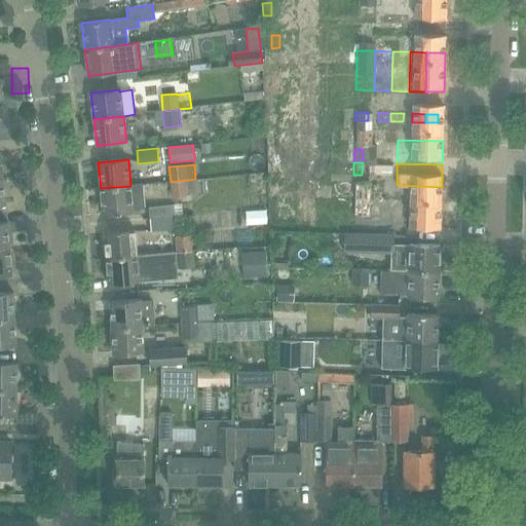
[(188,196),(187,180),(171,182),(172,198),(188,196)]
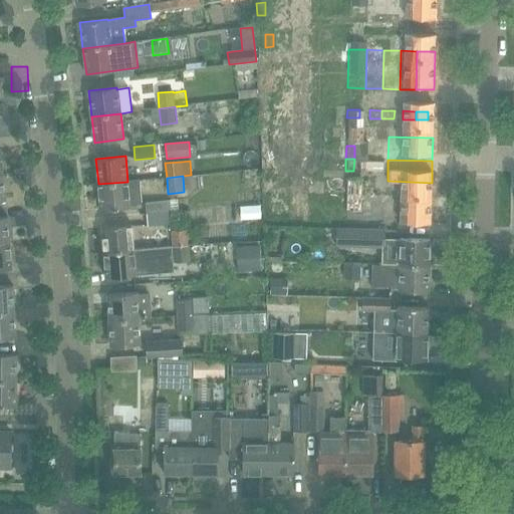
[(127,182),(98,184),(100,210),(130,208),(130,205),(142,204),(140,180),(127,182)]
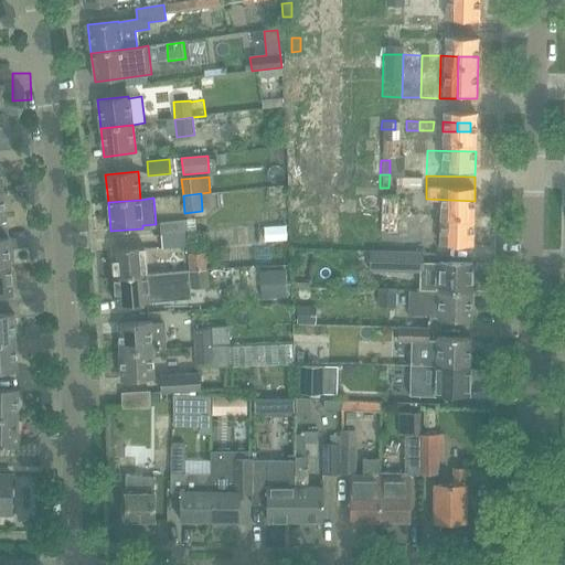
[(426,199),(425,223),(473,224),(475,201),(426,199)]
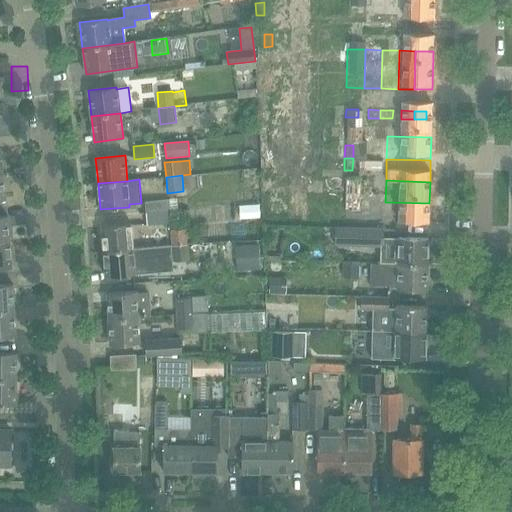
[(357,201),(373,201),(374,186),(357,186),(357,201)]
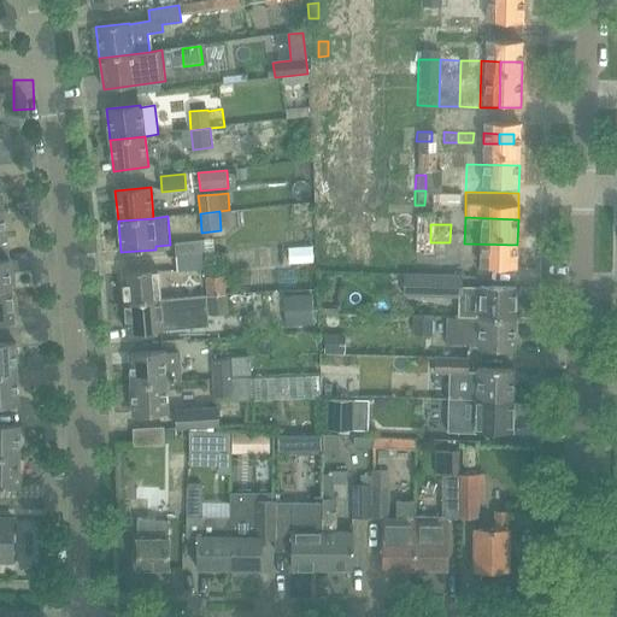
[(413,227),(413,242),(423,242),(424,228),(413,227)]
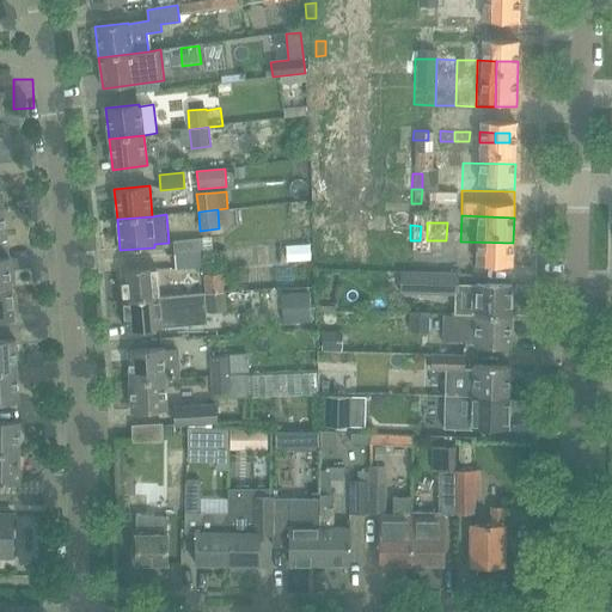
[(212,238),(173,242),(175,256),(213,252),(212,238)]
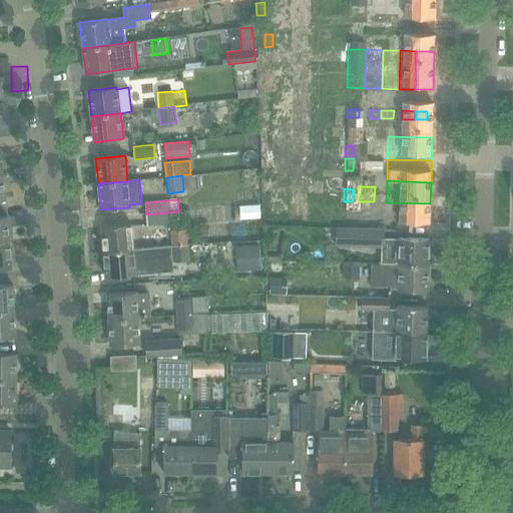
[(344,201),(344,213),(352,213),(352,201),(344,201)]
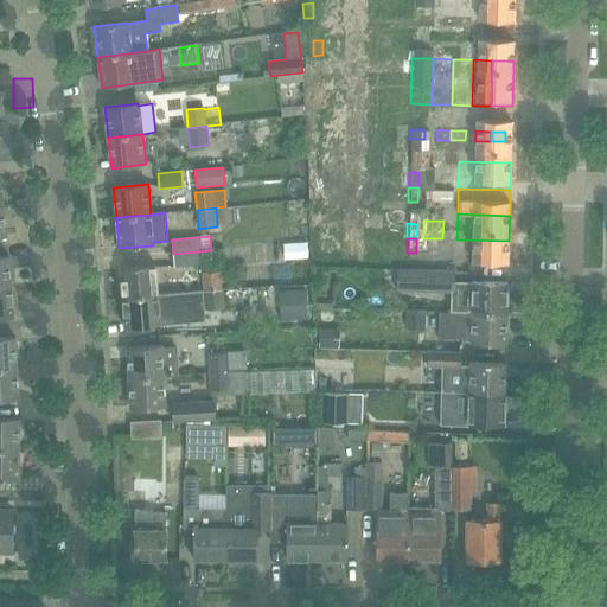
[(457,240),(457,267),(508,268),(509,241),(457,240)]
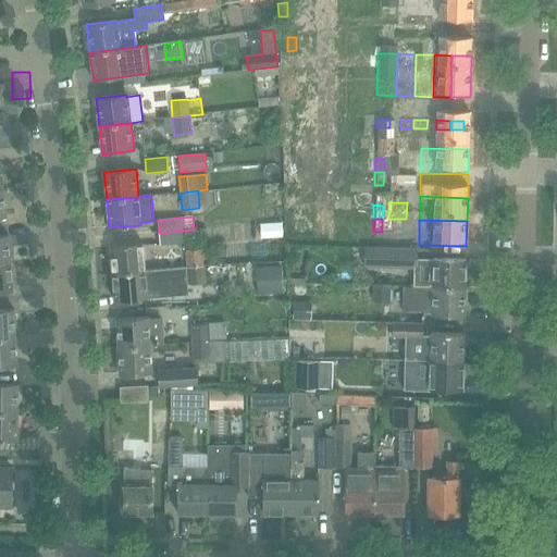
[(186,244),(185,231),(159,233),(160,246),(186,244)]
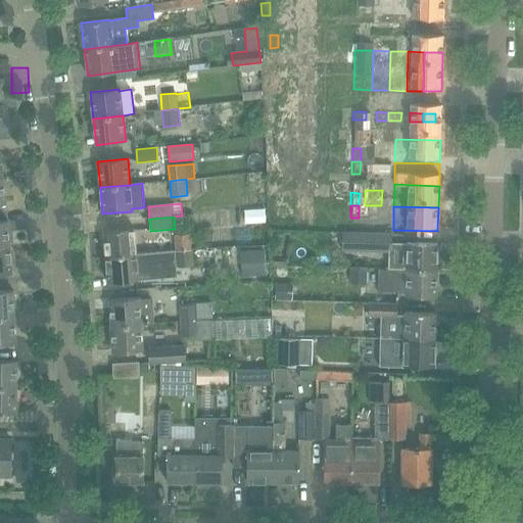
[(0,247),(9,247),(7,221),(0,221),(0,247)]
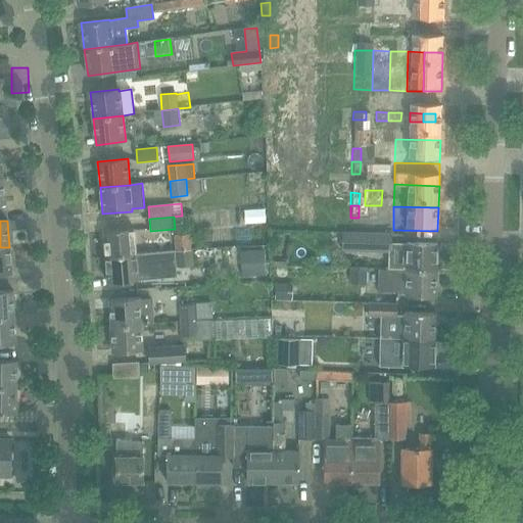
[(190,225),(190,242),(207,242),(206,225),(190,225)]
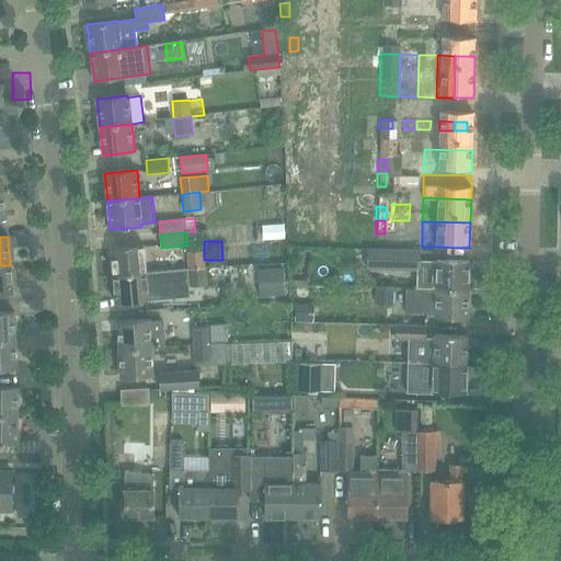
[(112,247),(114,276),(146,273),(144,244),(112,247)]
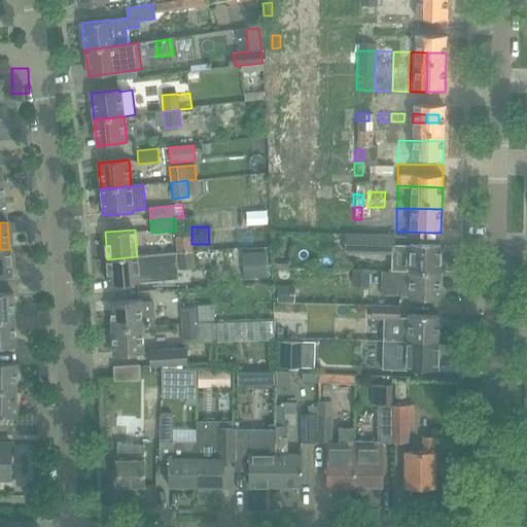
[(190,235),(176,237),(178,252),(191,251),(190,235)]
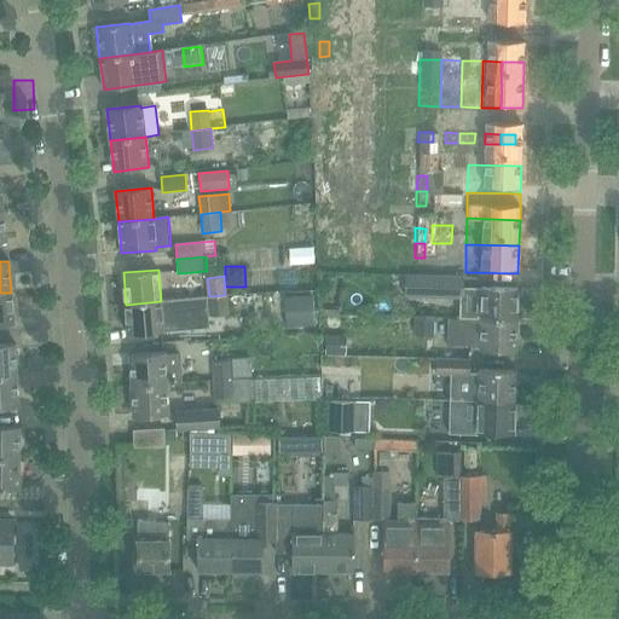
[(405,298),(463,299),(463,278),(406,276),(405,298)]
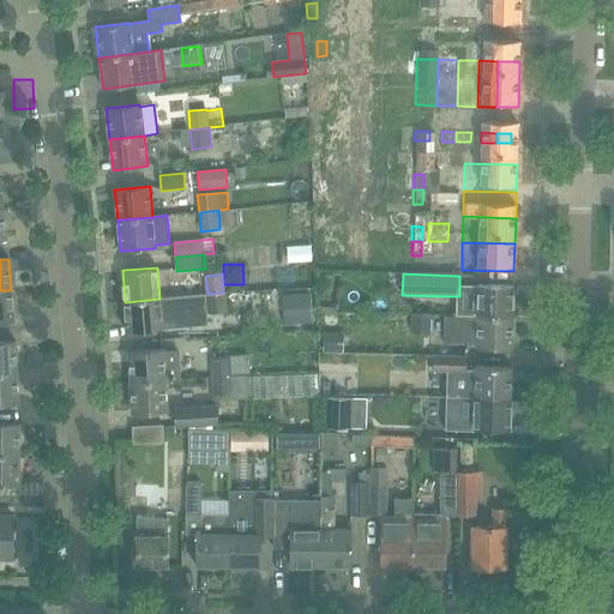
[(246,284),(224,287),(227,306),(248,304),(246,284)]
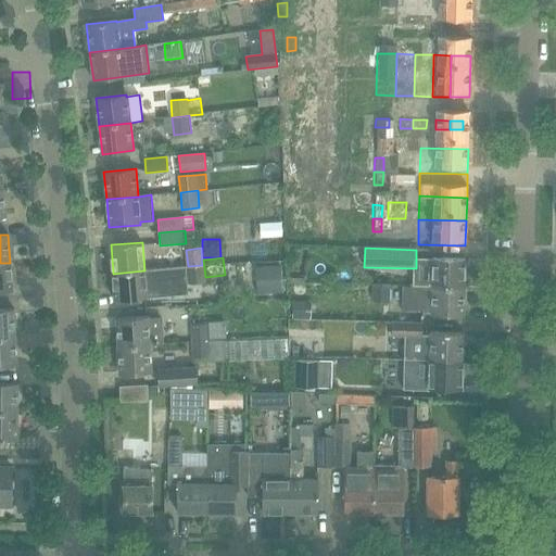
[(432,258),(431,286),(464,287),(465,260),(432,258)]
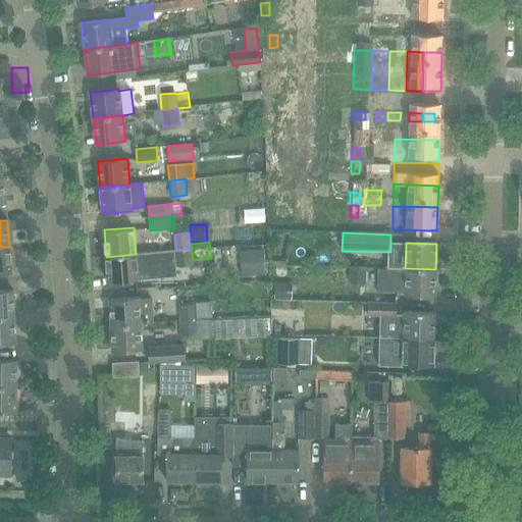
[(0,247),(0,274),(12,273),(9,247),(0,247)]
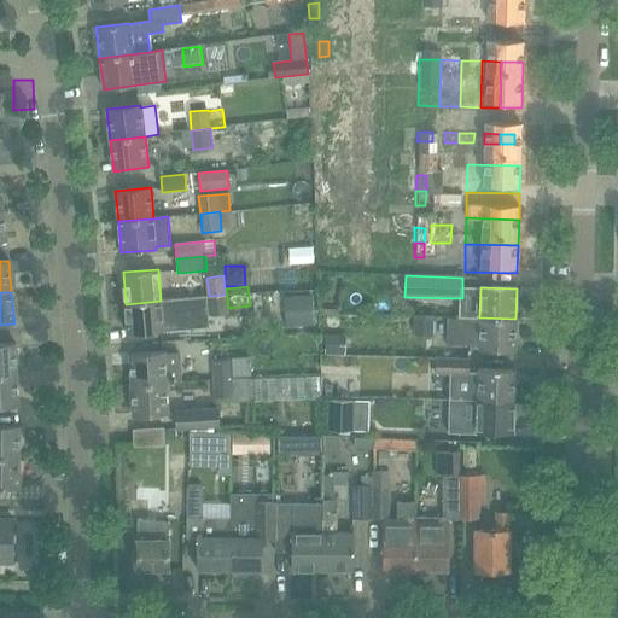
[(227,315),(225,295),(209,296),(210,316),(227,315)]
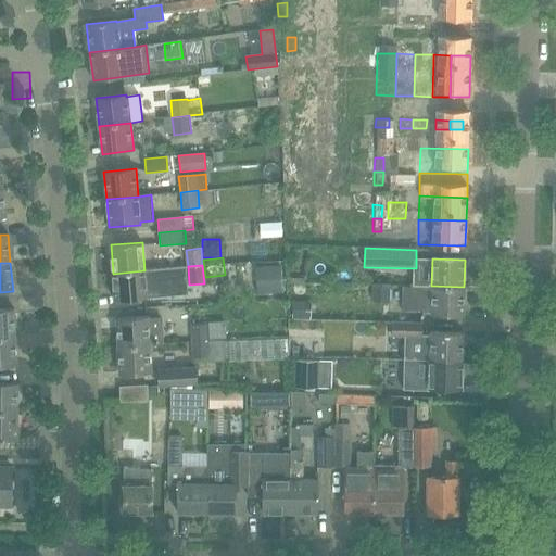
[(260,266),(261,293),(283,292),(282,265),(260,266)]
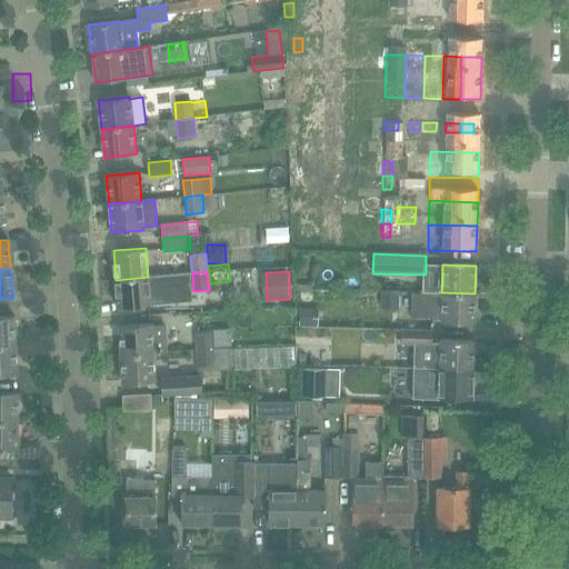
[(148,277),(116,280),(118,308),(150,306),(150,305),(168,303),(167,293),(192,291),(190,273),(148,277)]
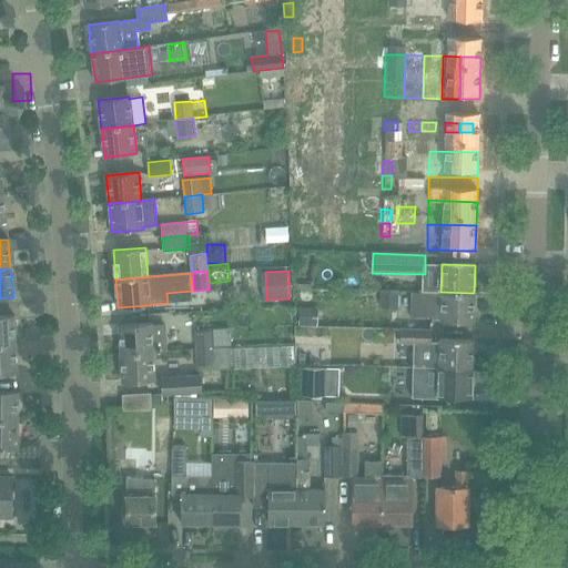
[(381,308),(397,310),(398,292),(382,291),(381,308)]
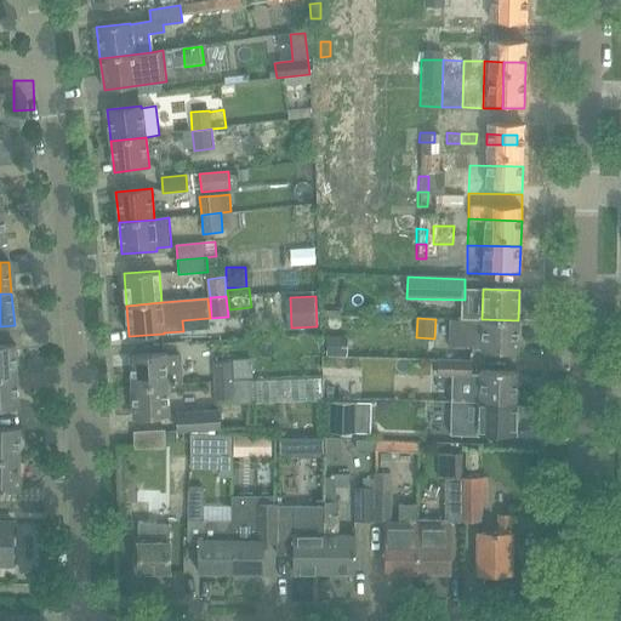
[(518,320),(482,319),(482,322),(451,320),(451,331),(463,331),(463,348),(482,348),(482,352),(518,353),(518,320)]
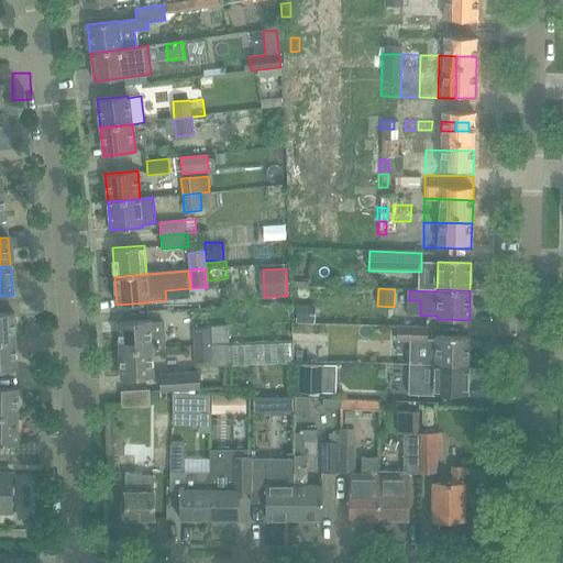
[(0,313),(0,342),(15,342),(14,313),(0,313)]
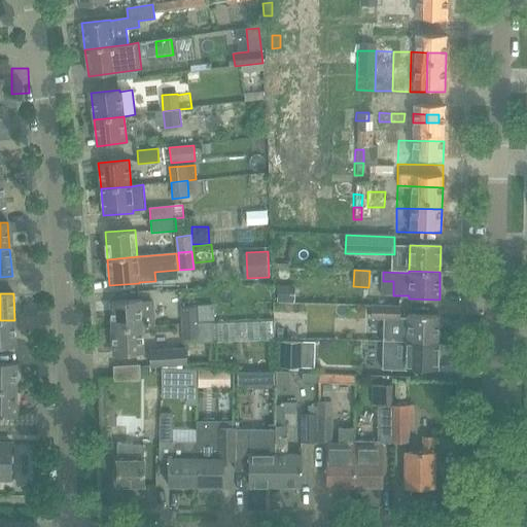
[(214,332),(227,331),(227,297),(213,297),(214,332)]
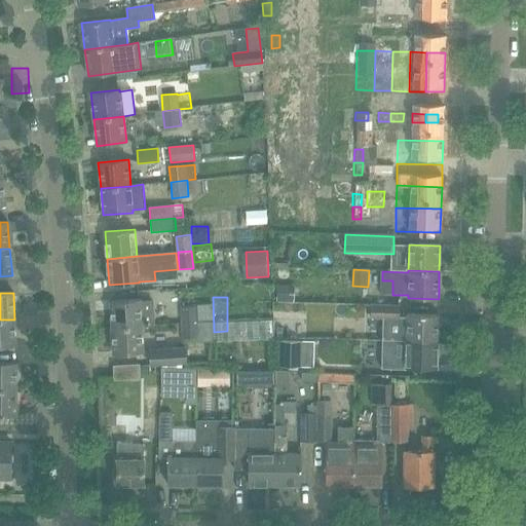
[(110,301),(112,329),(142,327),(154,327),(152,301),(140,302),(140,299),(110,301)]
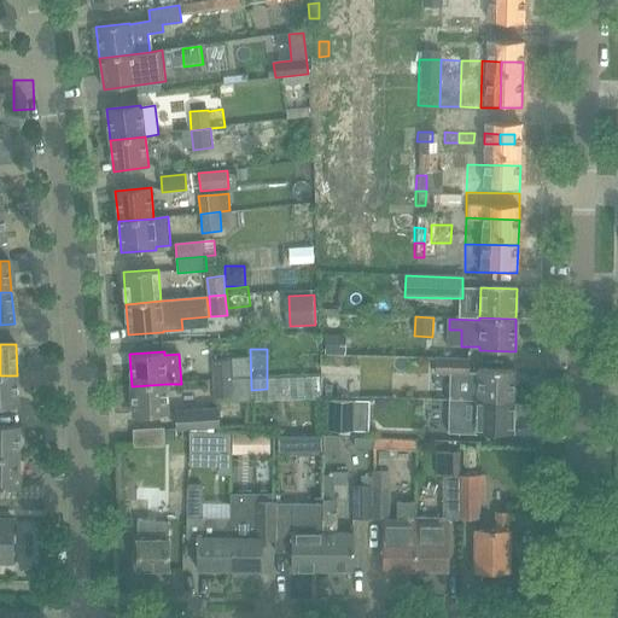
[(449,401),(477,401),(513,402),(514,371),(478,369),(478,373),(468,373),(470,356),(436,355),(435,374),(450,374),(449,401)]
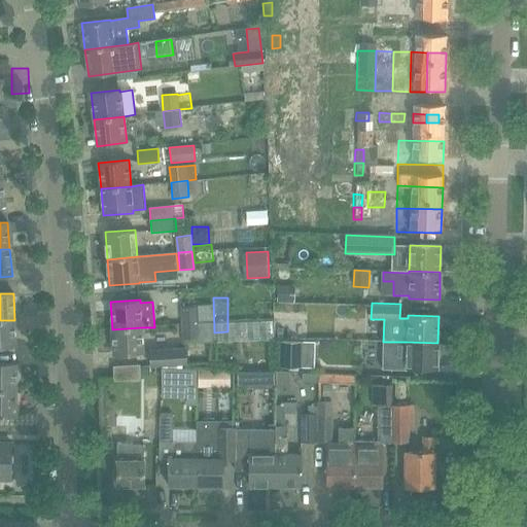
[(181,309),(182,325),(207,324),(207,322),(198,323),(198,308),(181,309)]
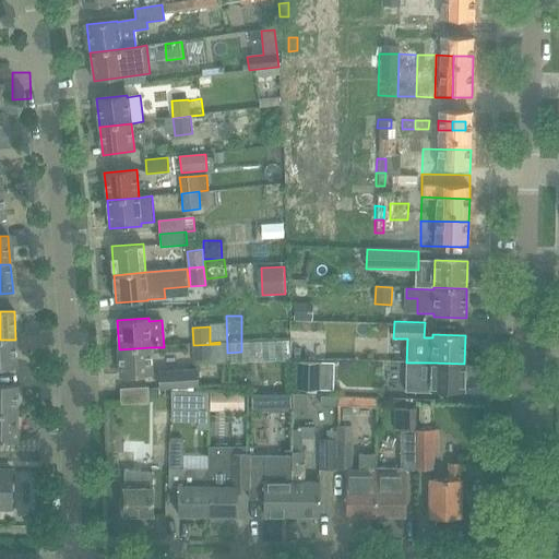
[(305,333),(242,334),(242,354),(305,353),(305,333)]
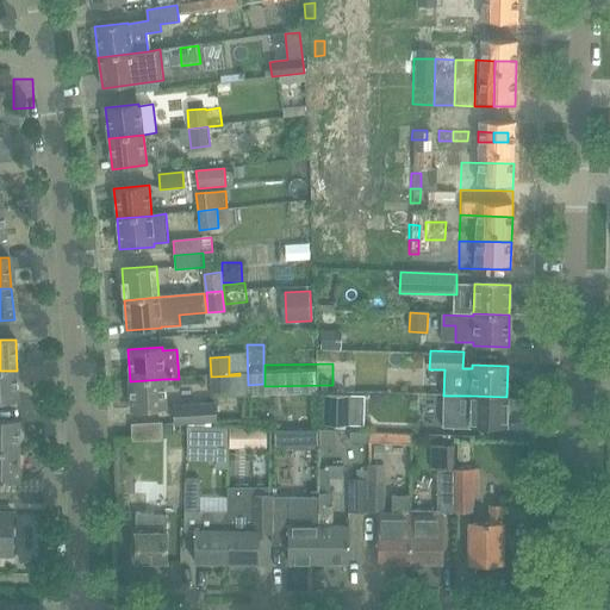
[(17,371),(0,371),(0,402),(19,400),(17,371)]
